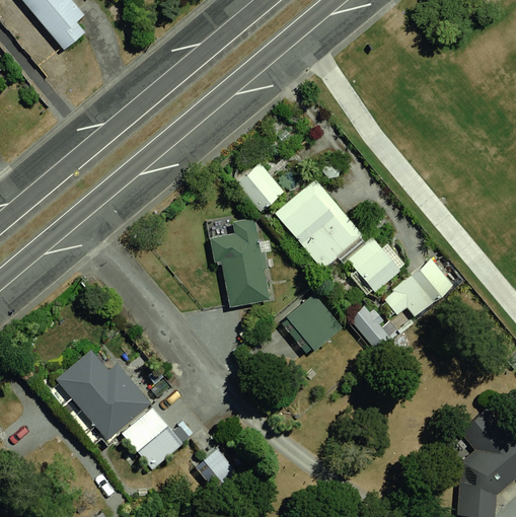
[(71,0),(18,0),(70,55),(98,28),(71,0)]
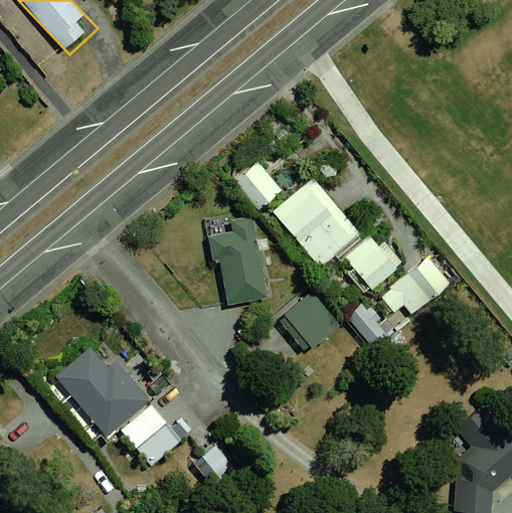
[(261,163),(236,183),(261,211),(284,192),(261,163)]
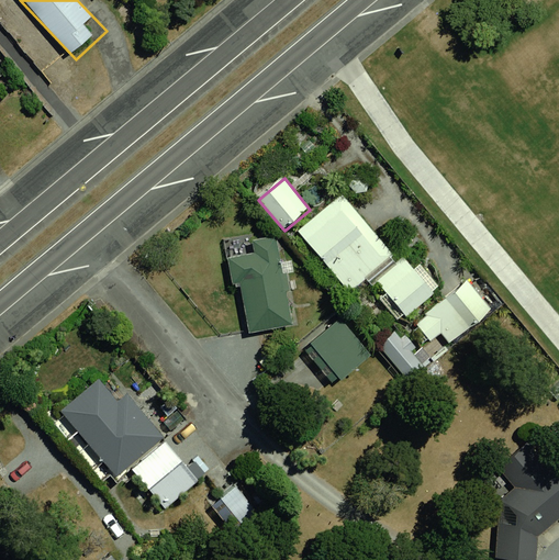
[(338,196),(299,227),(356,297),(376,280),(395,265),(338,196)]
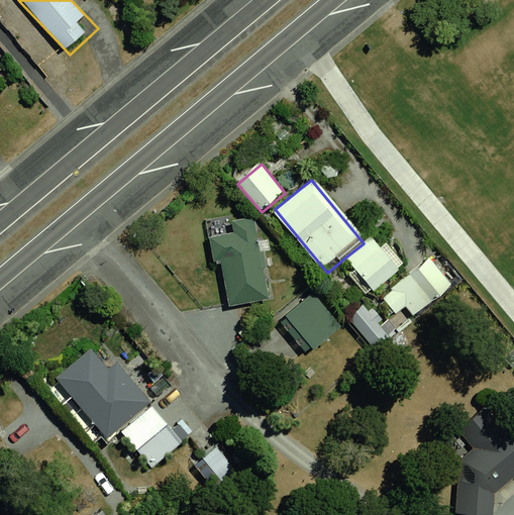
[(222,270),(233,311),(272,301),(250,217),(223,224),(227,242),(203,248),(210,273),(222,270)]
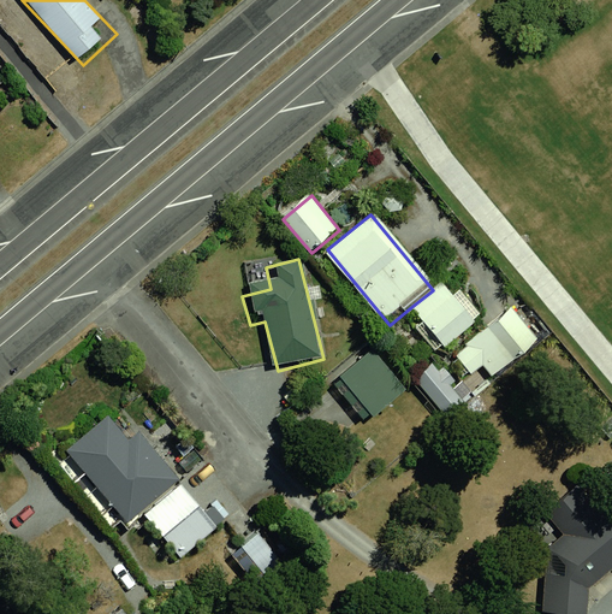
[(433,290),(411,307),(479,389),(544,335),(516,301),(489,324),(450,276),(433,290)]
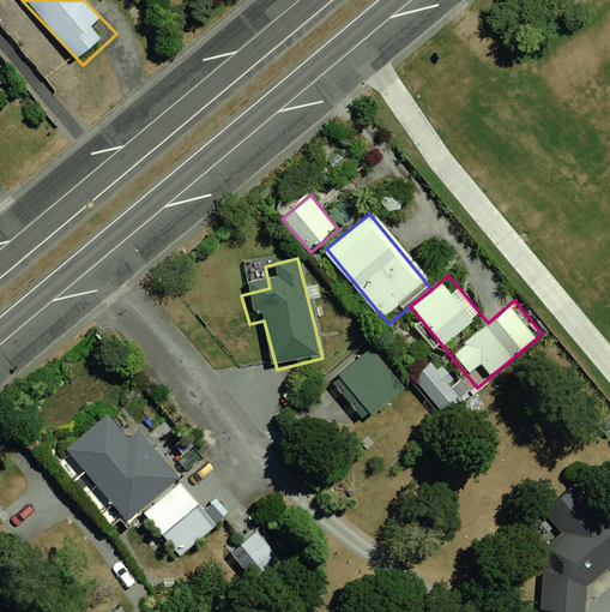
[(372,349),(340,376),(379,423),(411,396),(372,349)]
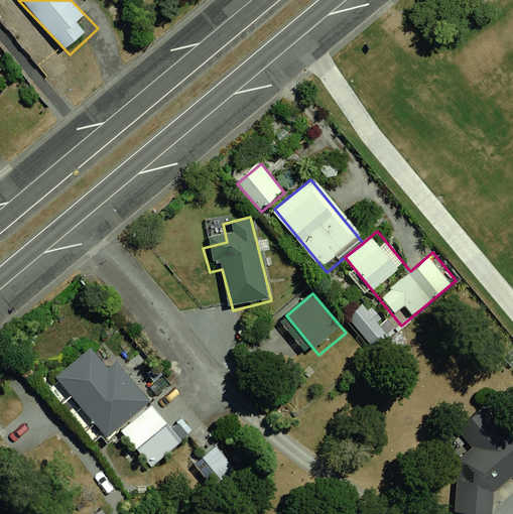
[(365,303),(350,316),(378,349),(393,337),(365,303)]
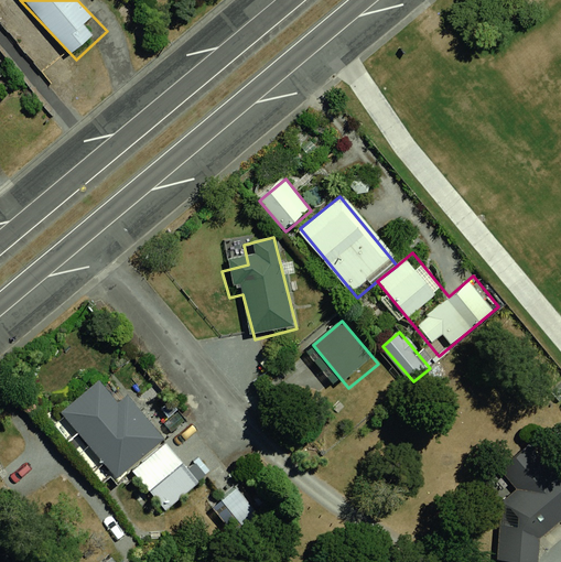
[(162,441),(76,419),(120,474),(162,441)]
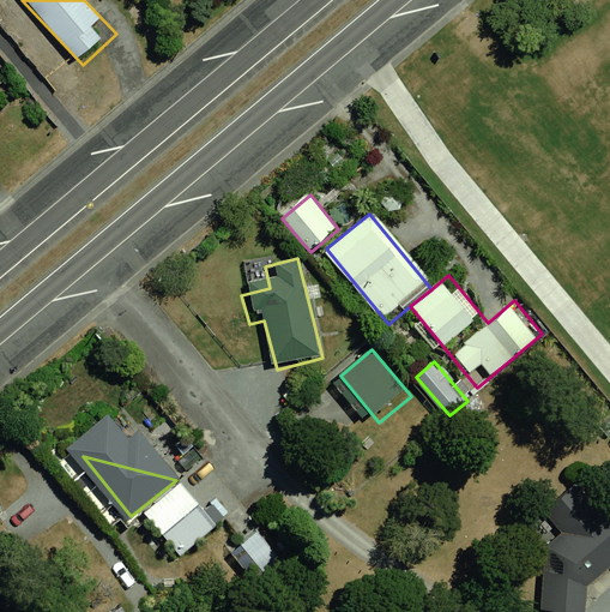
[(531,562),(530,610),(541,611),(575,611),(577,586),(609,557),(609,493),(593,507),(572,480),(530,511),(554,545),(531,562)]
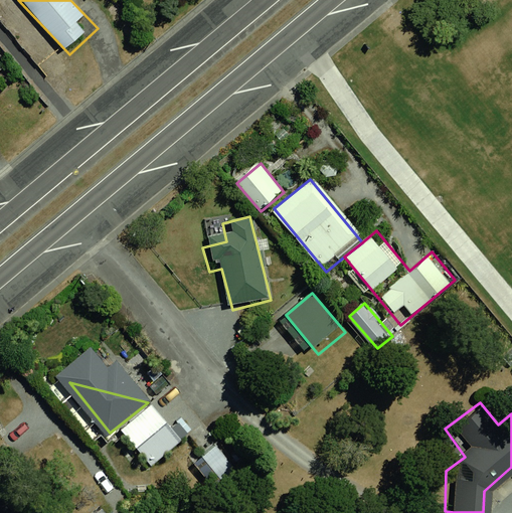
[(156,408),(130,428),(155,463),(182,444),(156,408)]
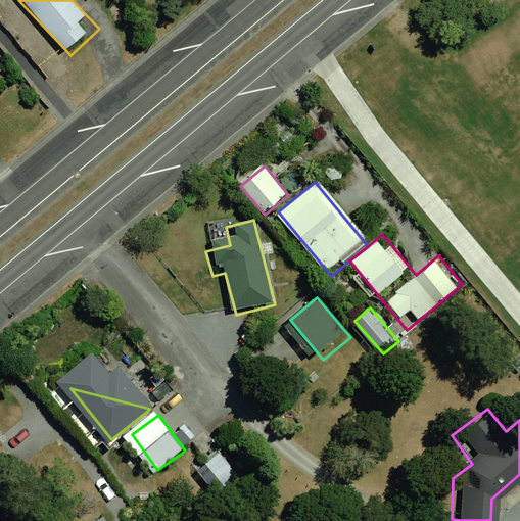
[(116,520),(109,511),(96,520),(116,520)]
